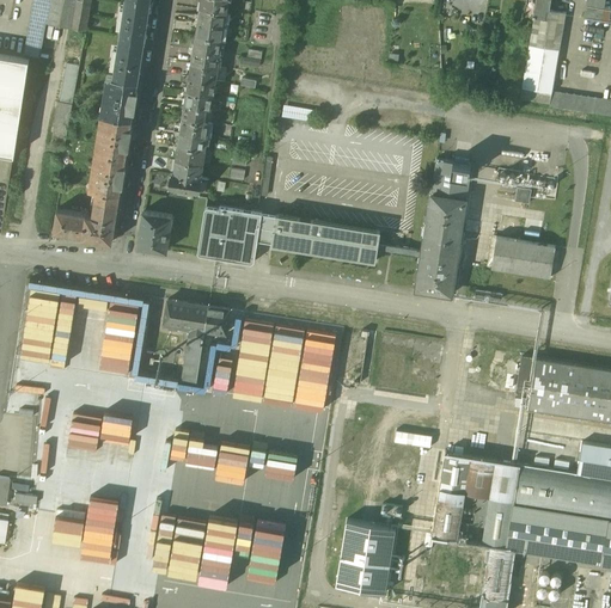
[(72,0),(34,0),(25,47),(43,50),(48,26),(72,31),(65,65),(81,68),(95,0),(75,0),(75,1),(72,0)]
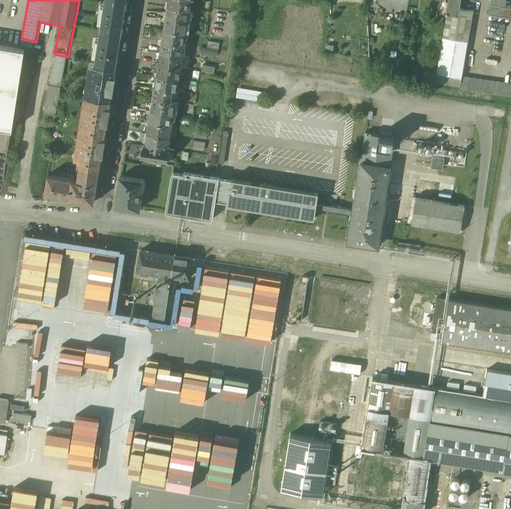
[(126,2),(113,0),(105,0),(100,33),(120,37),(126,2)]
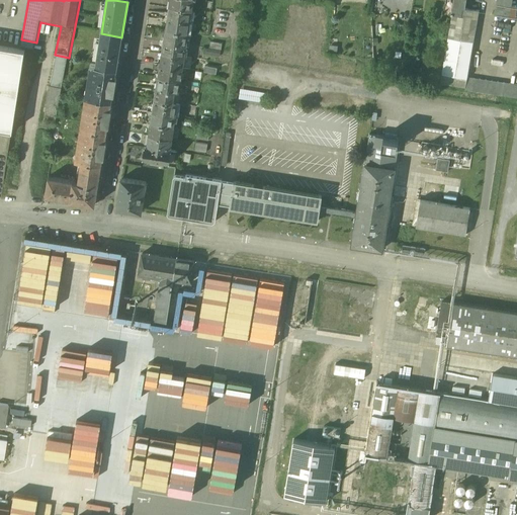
[(192,1),(183,0),(169,0),(168,10),(191,13),(192,1)]
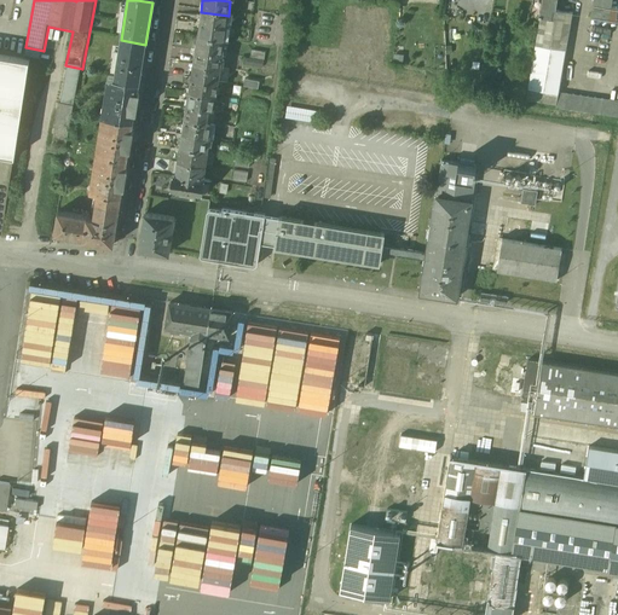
[(616,0),(595,0),(593,18),(612,22),(616,0)]
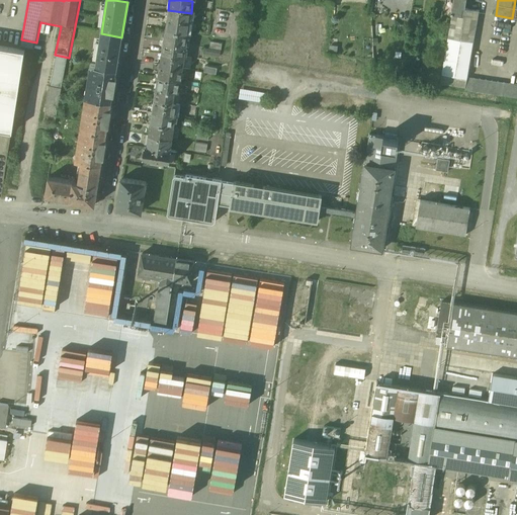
[(191,13),(168,10),(166,21),(189,25),(191,13)]
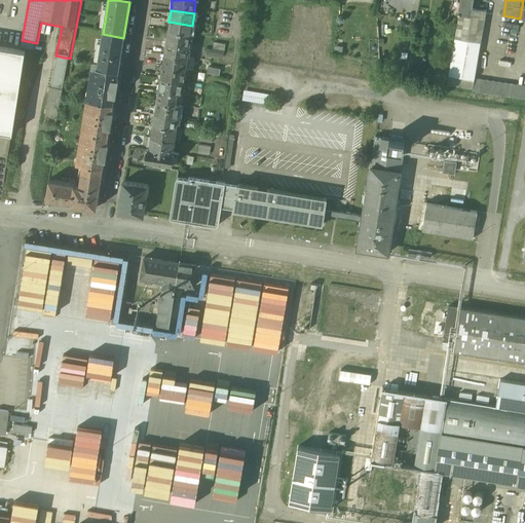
[(192,26),(169,22),(167,34),(190,37),(192,26)]
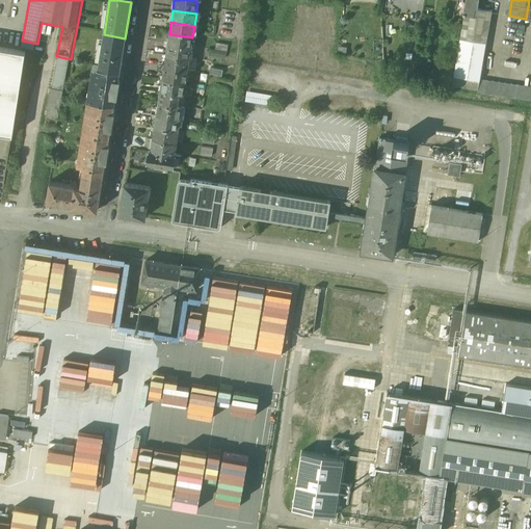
[(125,38),(104,34),(98,70),(120,74),(125,38)]
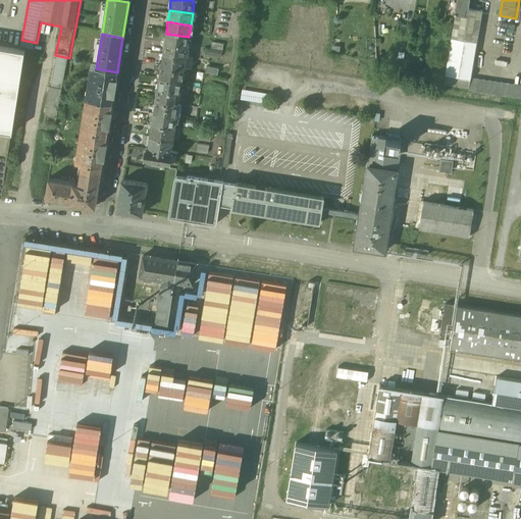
[(189,37),(166,34),(164,46),(187,49),(189,37)]
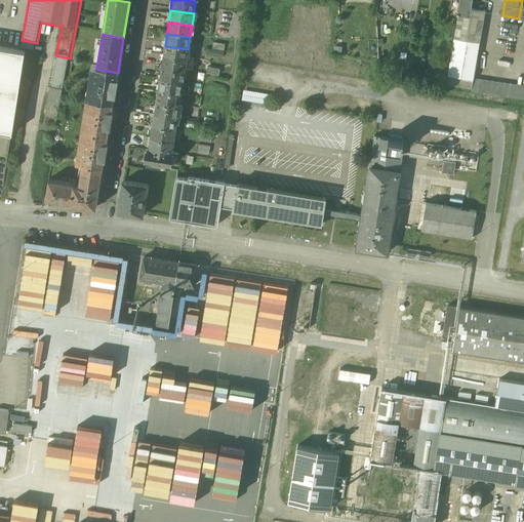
[(479,45),(453,40),(445,86),(471,90),(473,81),(479,45)]
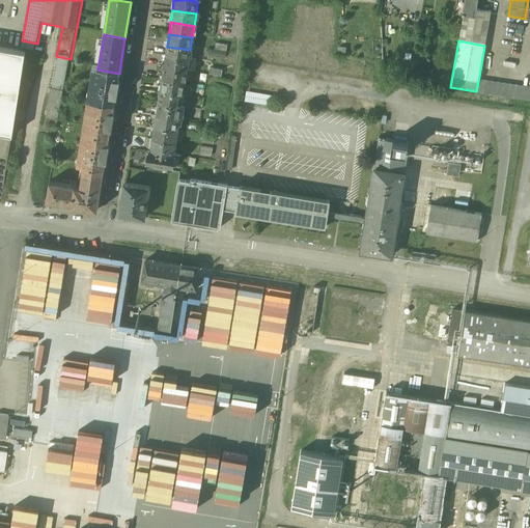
[(215,45),(213,52),(219,53),(218,58),(223,59),(225,47),(215,45)]
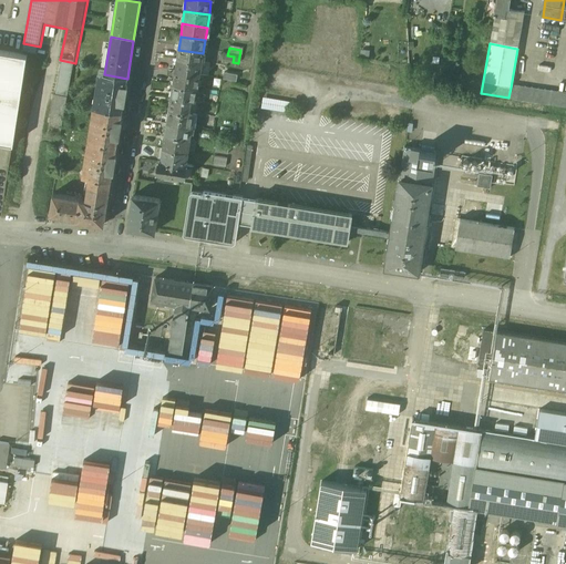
[(203,53),(178,50),(176,62),(201,67),(203,53)]
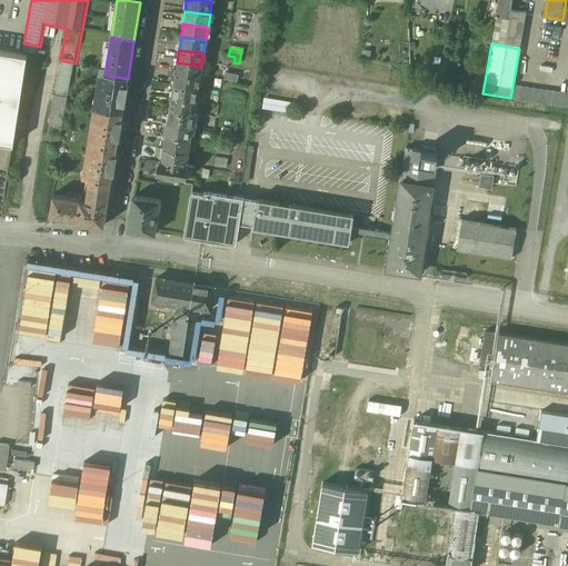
[(30,61),(0,56),(0,149),(16,152),(30,61)]
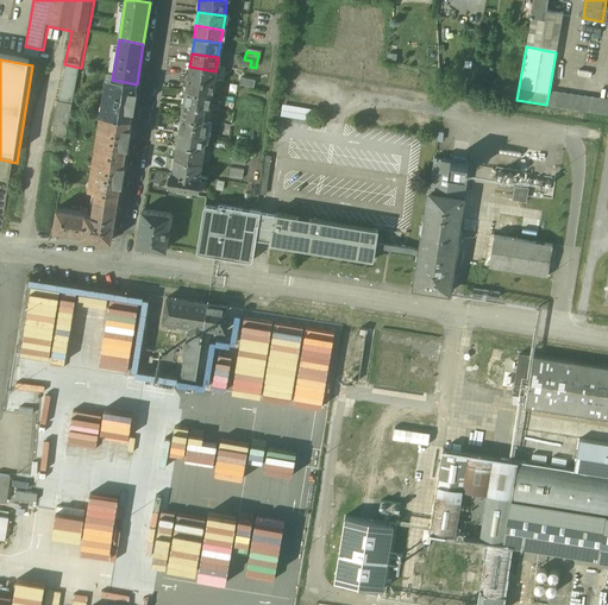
[(215,71),(189,67),(187,81),(213,84),(215,71)]
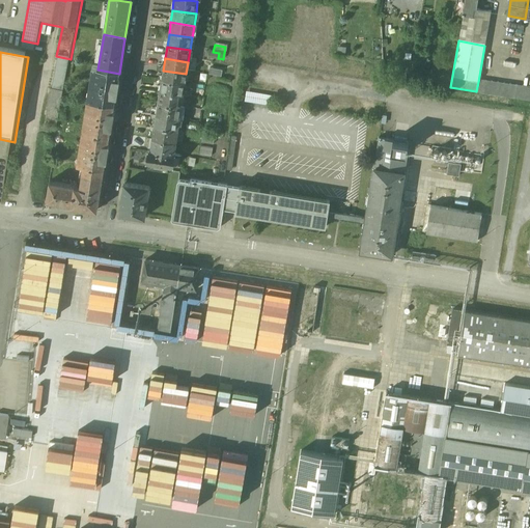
[(98,70),(92,68),(87,102),(114,106),(119,74),(98,70)]
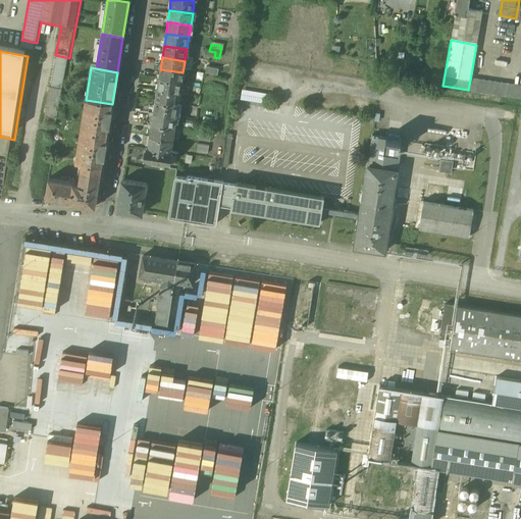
[(158,82),(180,85),(183,72),(160,69),(158,82)]
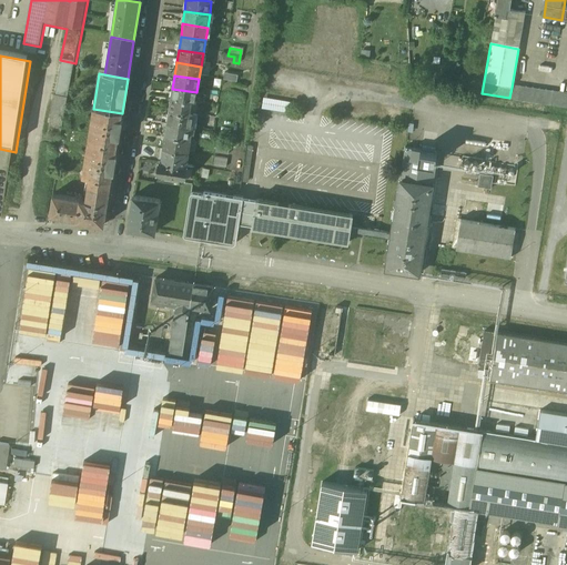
[(566,92),(566,96),(512,87),(509,101),(566,110),(566,92)]
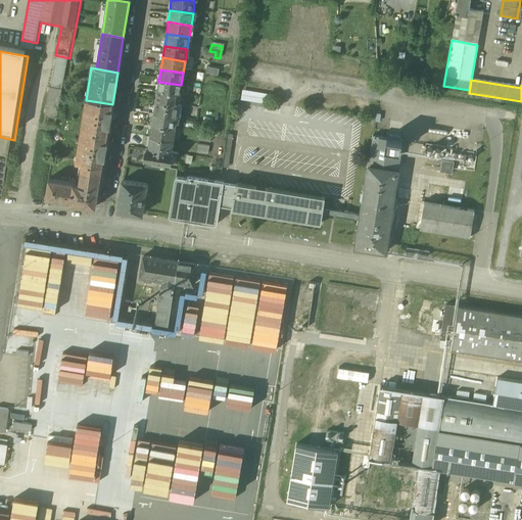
[(181,85),(158,82),(156,93),(180,97),(181,85)]
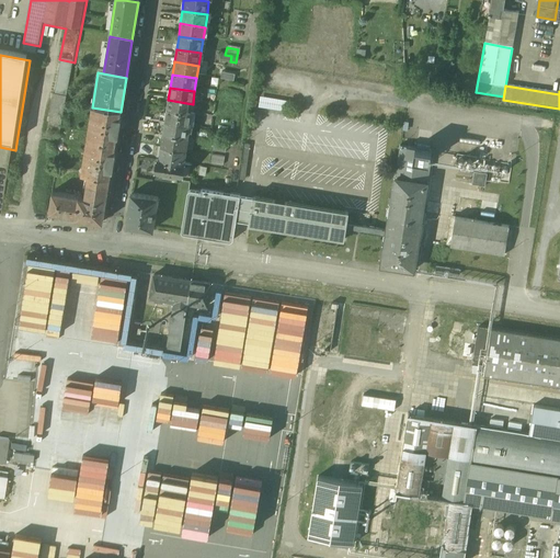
[(256,109),(277,112),(278,103),(259,99),(256,109)]
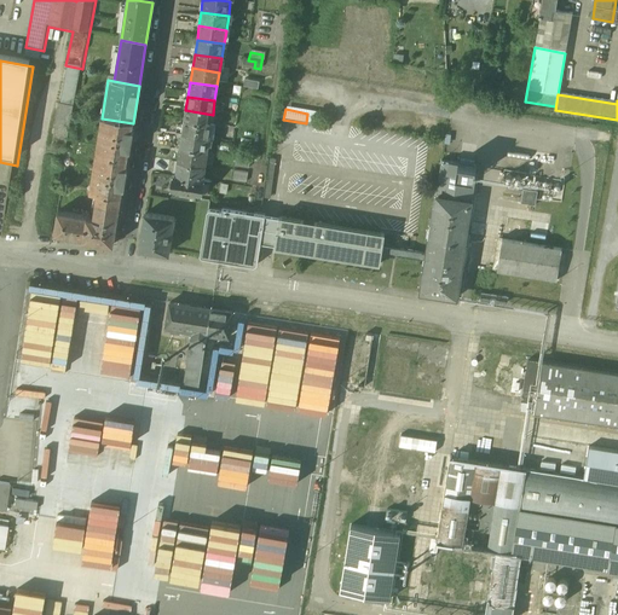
[(213,115),(185,110),(183,125),(211,128),(213,115)]
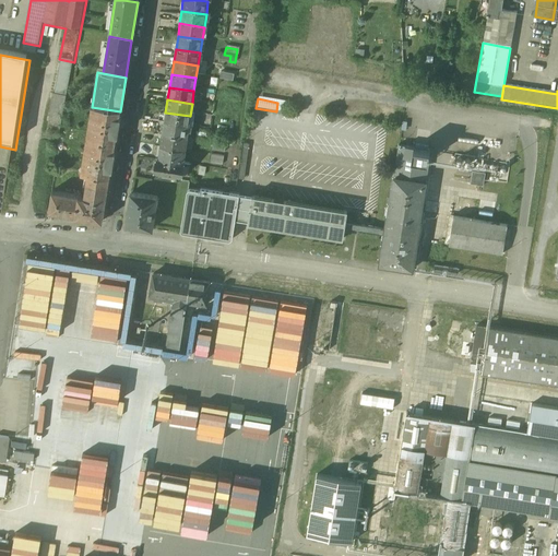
[(120,111),(92,107),(86,141),(115,146),(120,111)]
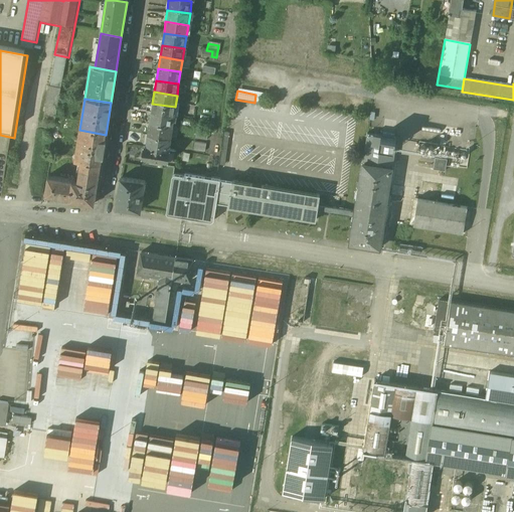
[(175,107),(152,104),(151,115),(173,119),(175,107)]
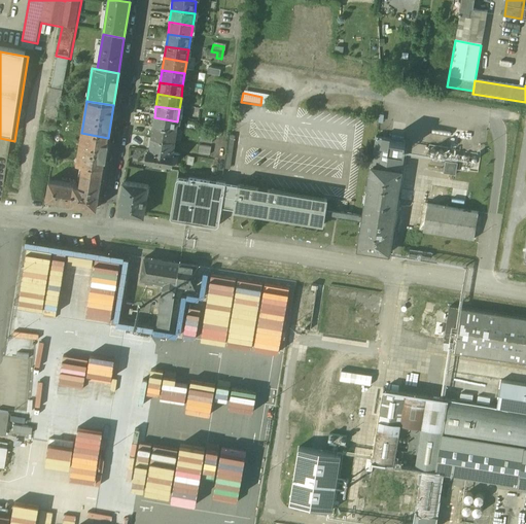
[(177,121),(154,117),(152,130),(175,133),(177,121)]
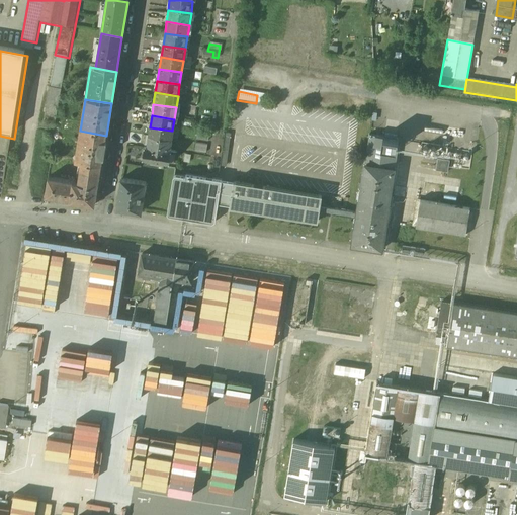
[(172,131),(150,127),(148,140),(170,143),(172,131)]
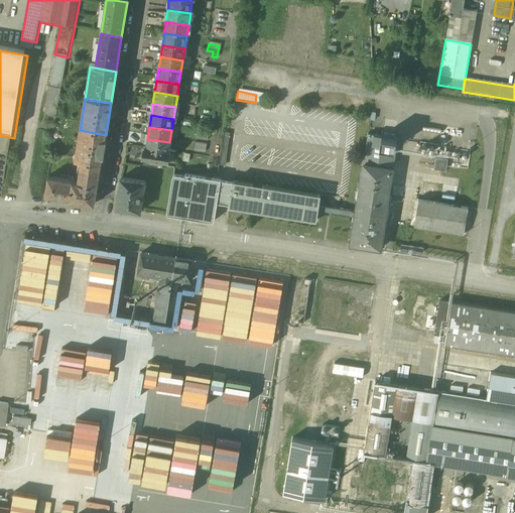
[(106,135),(80,130),(75,161),(80,162),(101,166),(106,135)]
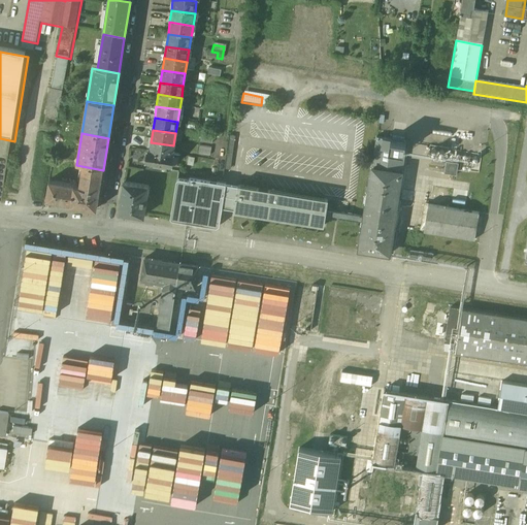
[(227,138),(223,165),(228,166),(232,138),(227,138)]
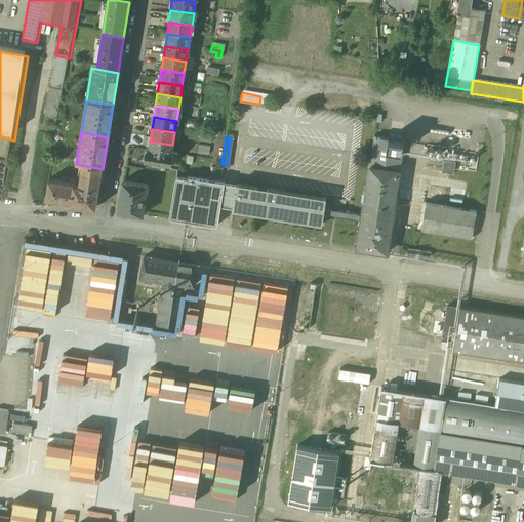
[(404,144),(371,138),(354,253),(388,258),(404,144)]
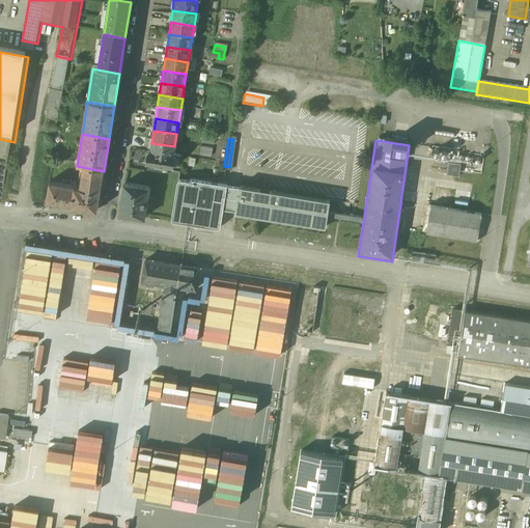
[(174,146),(151,143),(149,155),(172,159),(174,146)]
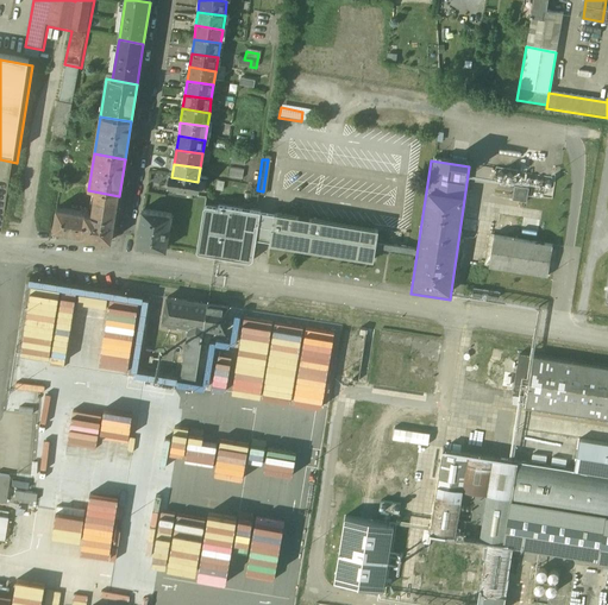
[(171,177),(169,177),(167,190),(198,196),(200,182),(198,182),(171,177)]
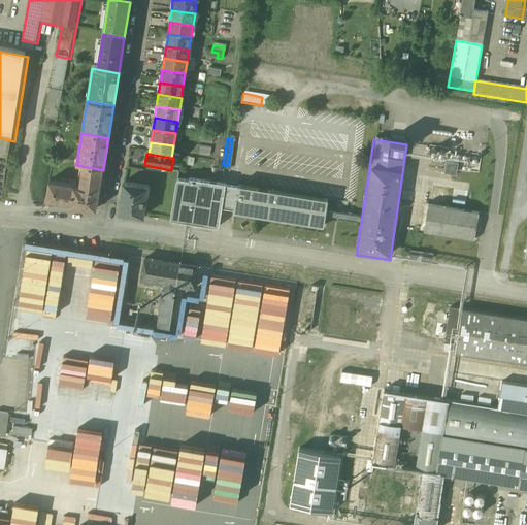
[(466,156),(465,169),(480,169),(480,156),(466,156)]
